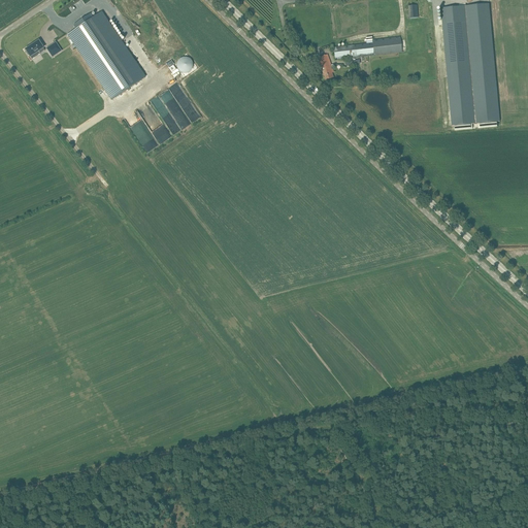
[(489,4),(441,8),(452,126),(455,126),(455,130),(472,129),(472,124),(480,124),(481,128),(497,127),(497,122),(500,122),(489,4)]
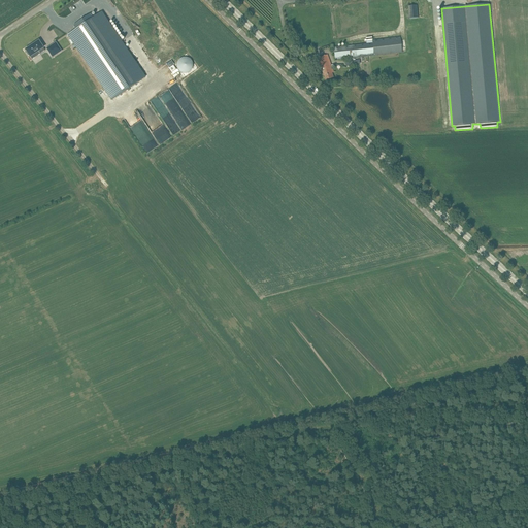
[(409,19),(418,18),(417,5),(407,6),(409,19)]
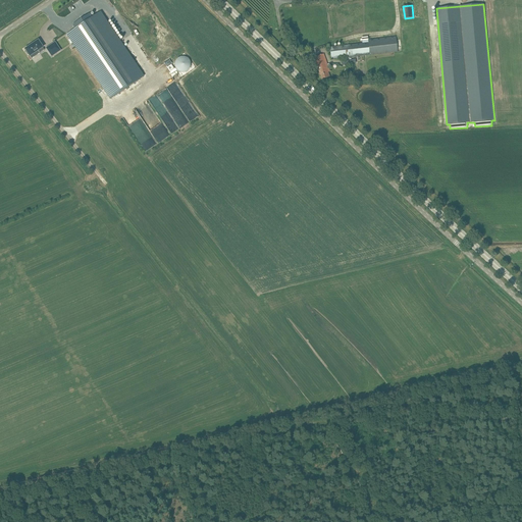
[(69,32),(112,97),(145,75),(103,10),(94,16),(92,12),(74,23),(77,27),(69,32)]
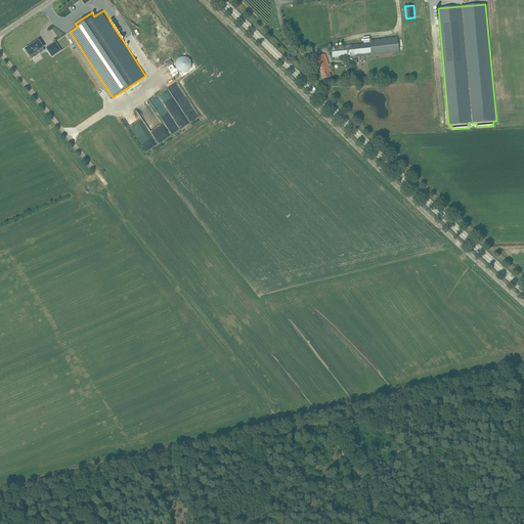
[(399,52),(398,42),(397,37),(369,40),(369,42),(369,43),(363,44),(331,47),(333,59),(399,52)]
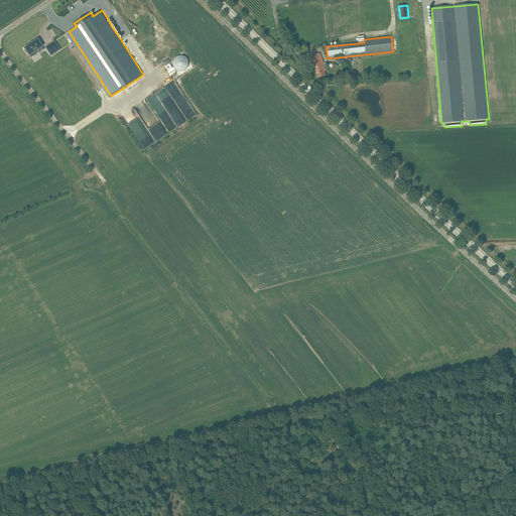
[(36,54),(49,46),(45,39),(32,47),(33,48),(32,49),(34,53),(35,53),(36,52),(36,54)]
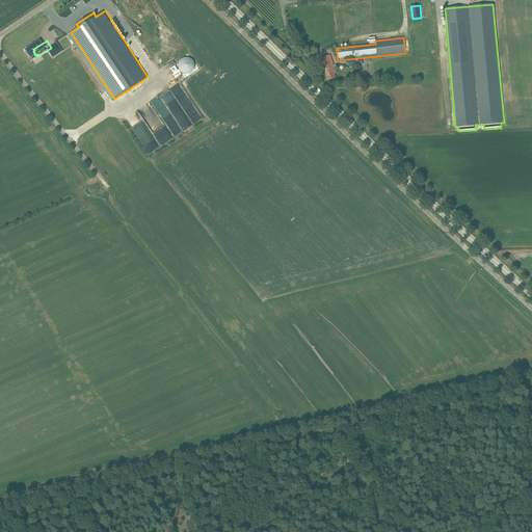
[(68,51),(62,43),(54,48),(59,57),(68,51)]
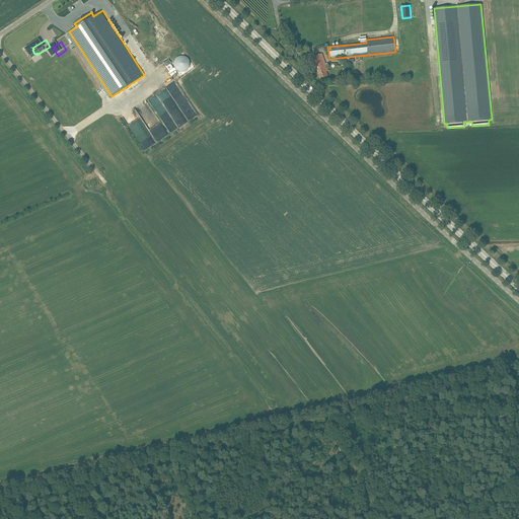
[(321,53),(312,57),(320,79),(327,76),(325,71),(327,70),(321,53)]
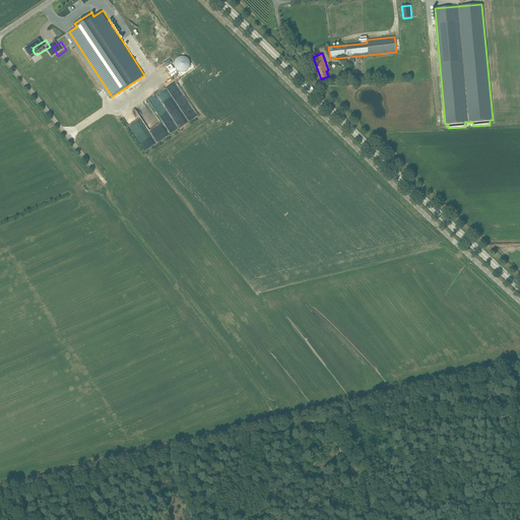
[(174,64),(174,65),(175,66),(175,67),(175,68),(176,69),(177,70),(178,71),(179,71),(180,72),(181,72),(182,72),(183,72),(184,72),(185,71),(186,71),(187,71),(187,70),(188,69),(189,69),(189,68),(189,67),(190,67),(190,66),(190,65),(190,64),(190,63),(190,62),(189,61),(189,60),(188,59),(187,58),(186,57),(185,57),(184,57),(183,56),(182,56),(181,56),(181,57),(180,57),(179,57),(178,57),(178,58),(177,58),(176,59),(176,60),(175,60),(175,61),(175,62),(175,63),(174,64)]
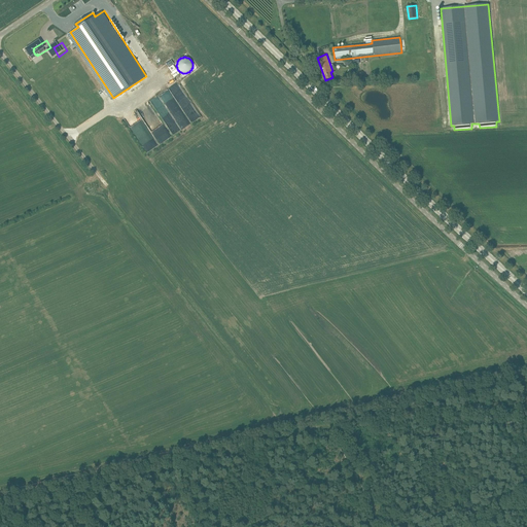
[(194,111),(195,110),(194,108),(186,98),(185,96),(182,91),(180,91),(180,89),(172,90),(171,91),(171,95),(176,94),(172,97),(176,97),(177,101),(179,105),(181,105),(185,112),(188,110),(189,111),(194,110),(191,112),(186,112),(189,116),(190,115),(194,115),(194,111)]
